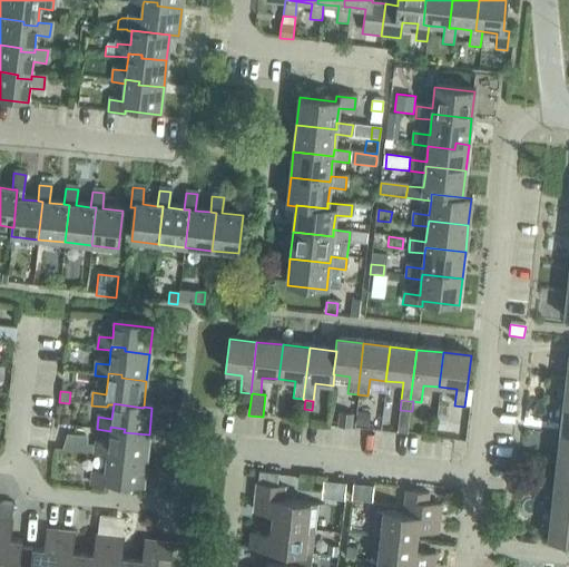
[(351,429),(352,416),(340,414),(337,428),(351,429)]
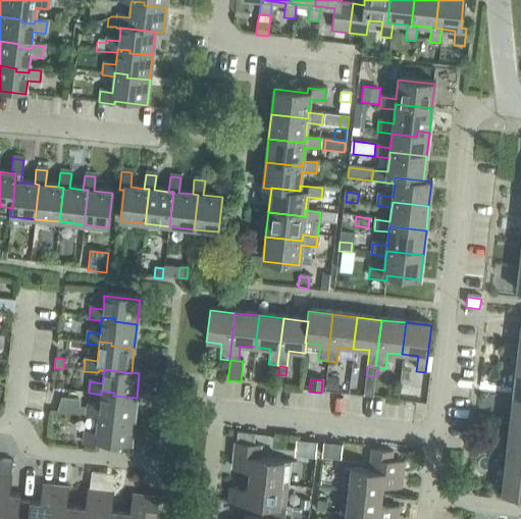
[(326,379),(325,392),(335,393),(337,380),(326,379)]
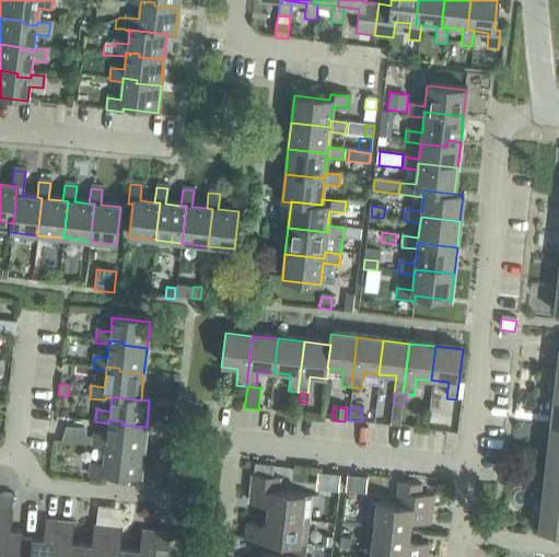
[(439,432),(440,419),(430,418),(429,431),(439,432)]
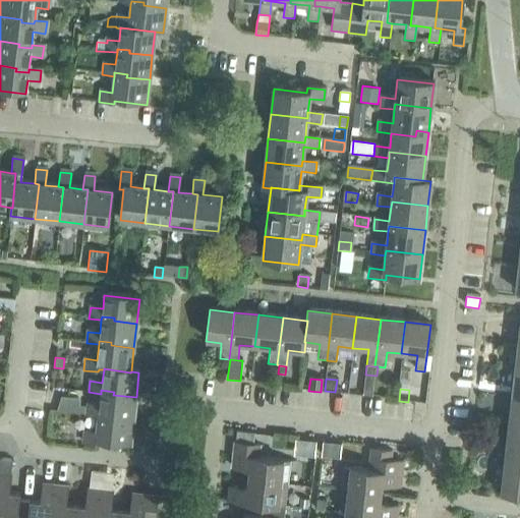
[(133,421),(136,397),(113,395),(114,392),(101,390),(101,394),(100,406),(88,405),(87,409),(85,416),(98,418),(98,414),(111,416),(111,419),(133,421)]
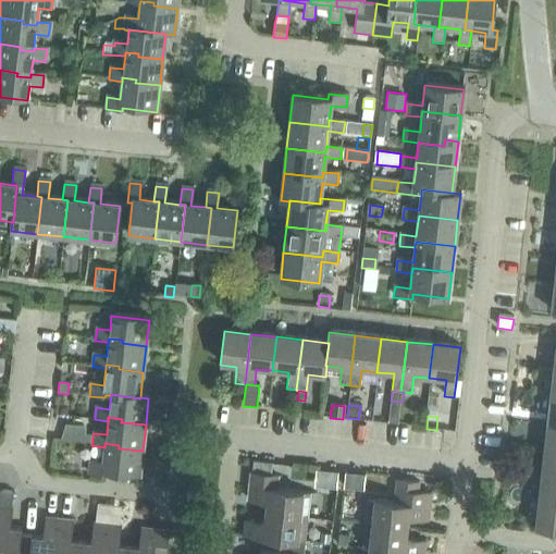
[(555,426),(547,425),(544,451),(555,452),(555,426)]
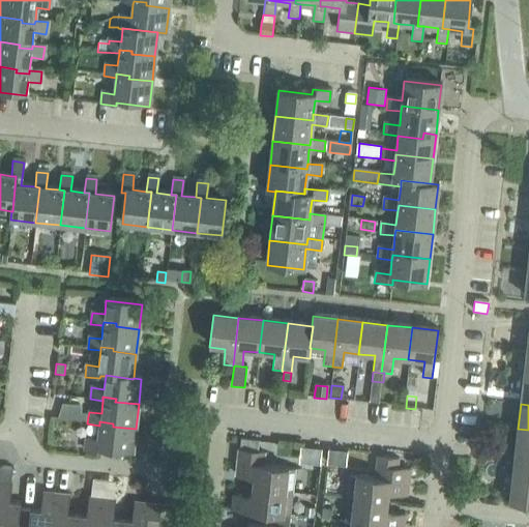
[(81,408),(61,406),(60,420),(87,423),(88,416),(80,415),(81,408)]
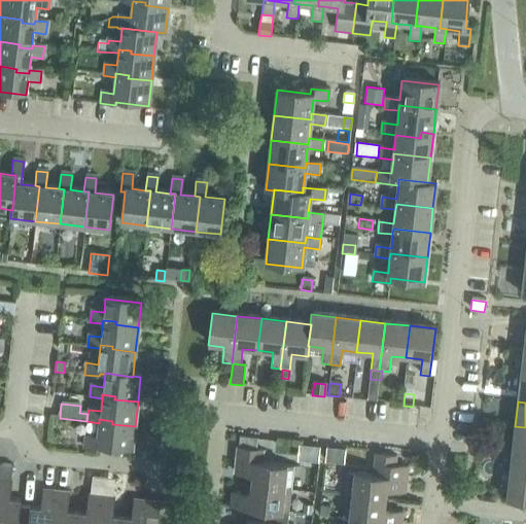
[(132,451),(135,426),(112,424),(112,421),(99,419),(99,423),(97,439),(84,438),(83,449),(99,451),(99,448),(132,451)]
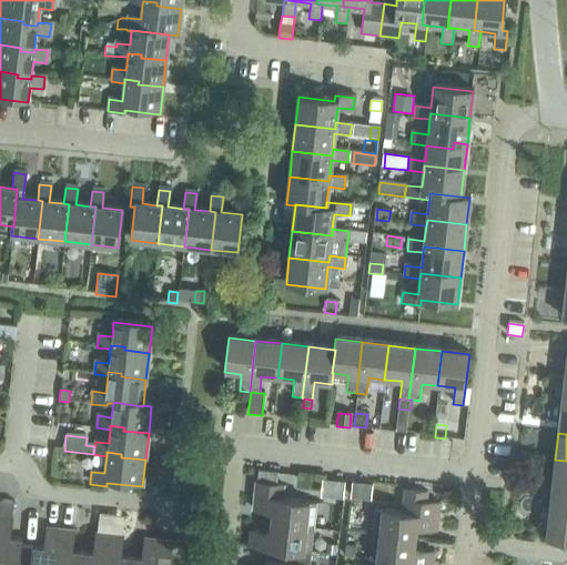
[(566,461),(555,460),(552,486),(566,487),(566,461)]
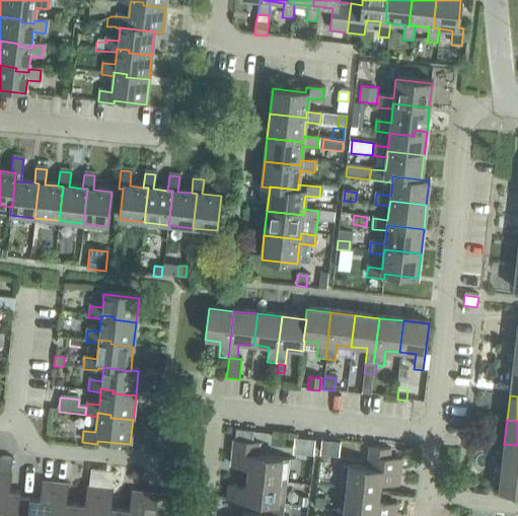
[(236,432),(234,442),(252,444),(254,434),(236,432)]
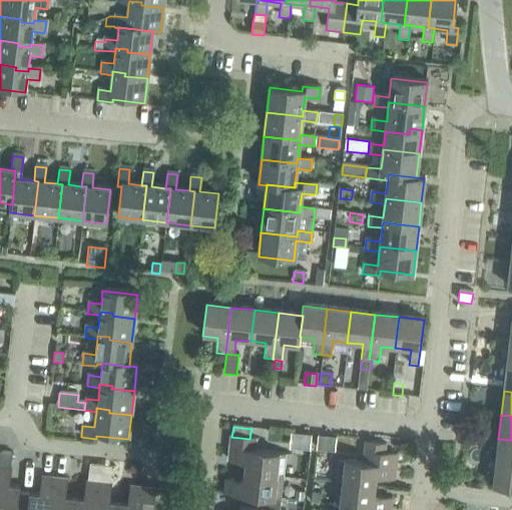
[(283,477),(285,455),(254,451),(256,440),(249,439),(231,437),(230,437),(227,461),(245,463),(244,473),(283,477)]
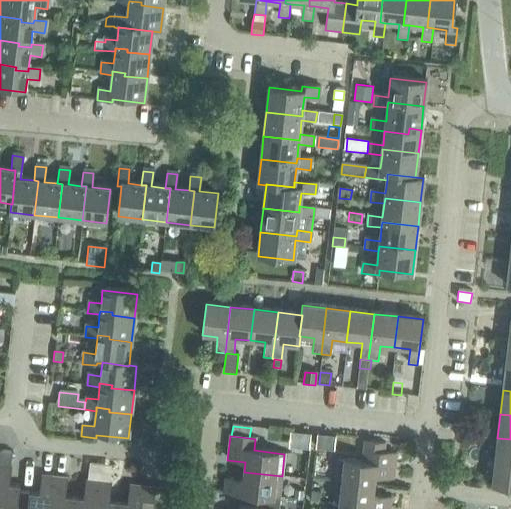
[(510,439),(497,438),(495,462),(510,463),(510,439)]
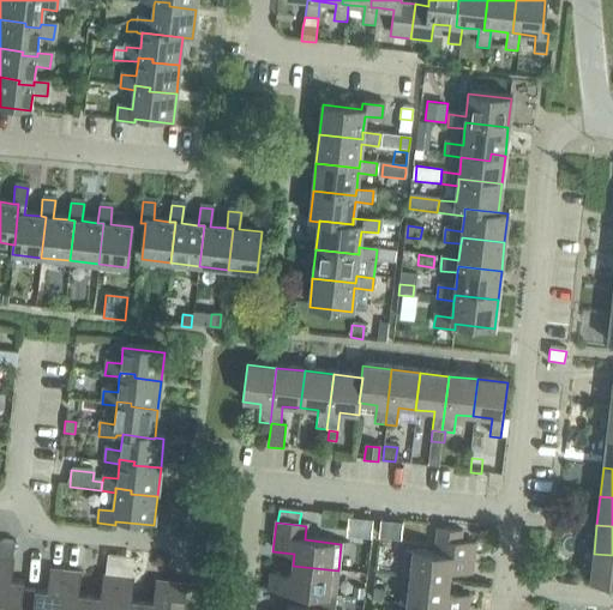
[(472,574),(474,545),(436,541),(434,555),(406,551),(403,578),(448,584),(450,572),(472,574)]
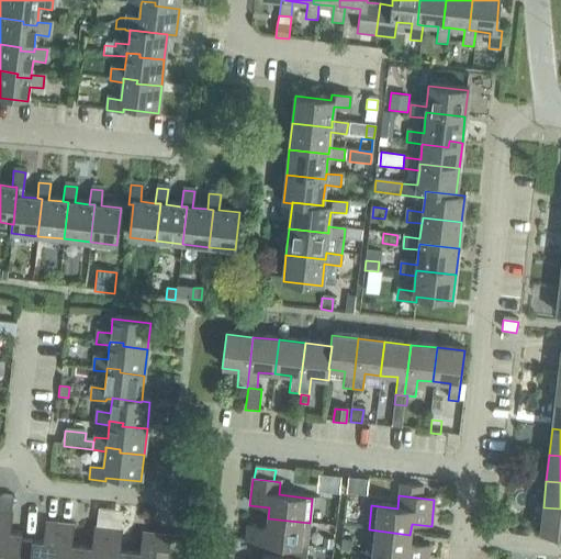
[(13,498),(0,496),(0,558),(18,558),(20,541),(21,534),(9,533),(13,498)]
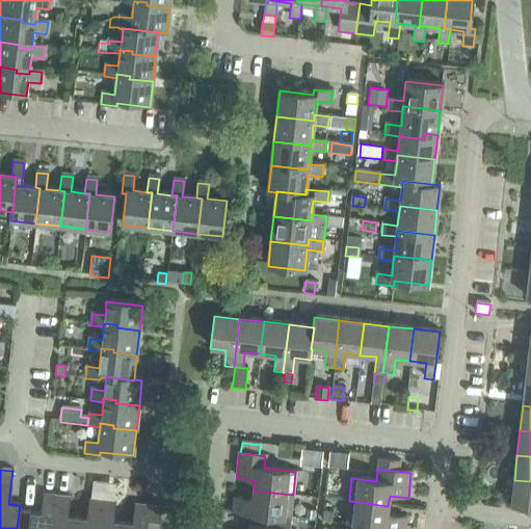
[(530,481),(514,480),(511,505),(530,507),(530,481)]
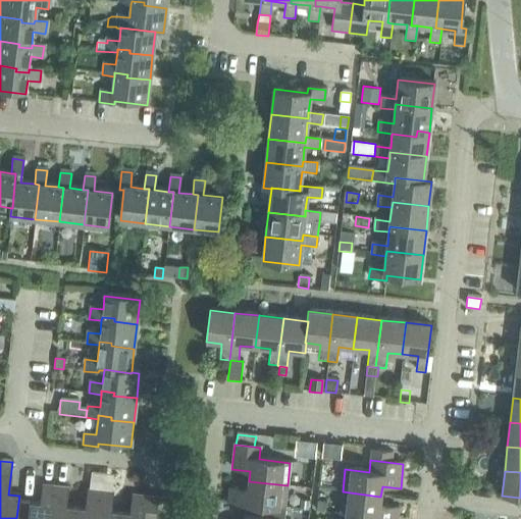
[(284,509),(288,485),(249,481),(248,491),(229,489),(227,502),(246,504),(271,507),(284,509)]
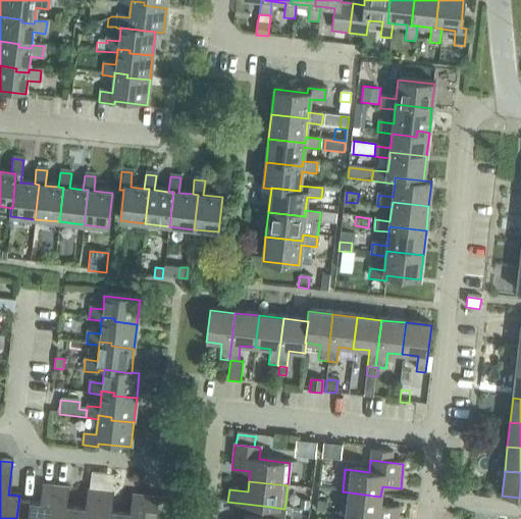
[(51,518),(55,487),(43,485),(41,504),(31,503),(30,504),(18,503),(16,518),(51,518)]
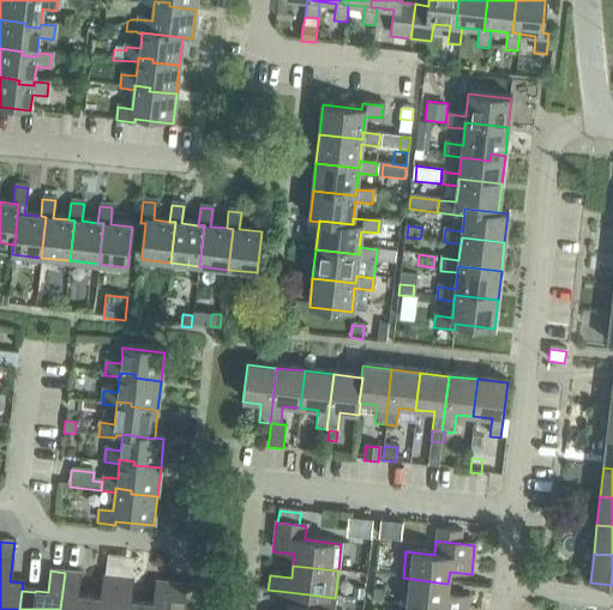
[(86,609),(89,597),(77,596),(79,574),(65,573),(60,609),(86,609)]
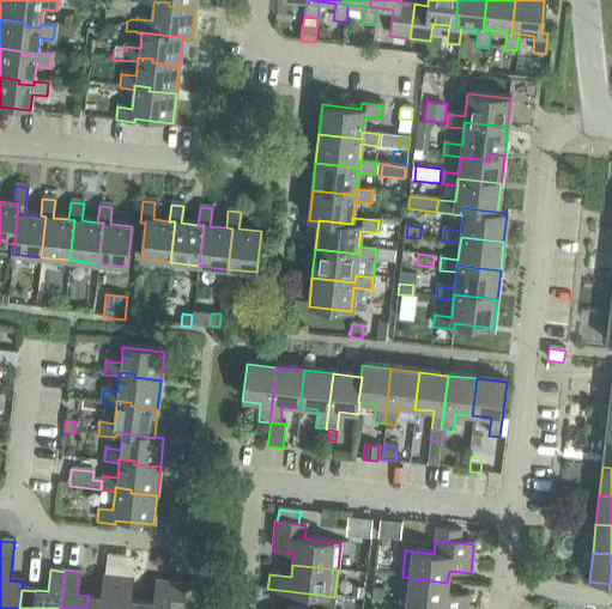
[(113,608),(117,578),(103,576),(101,597),(89,596),(86,608),(113,608)]
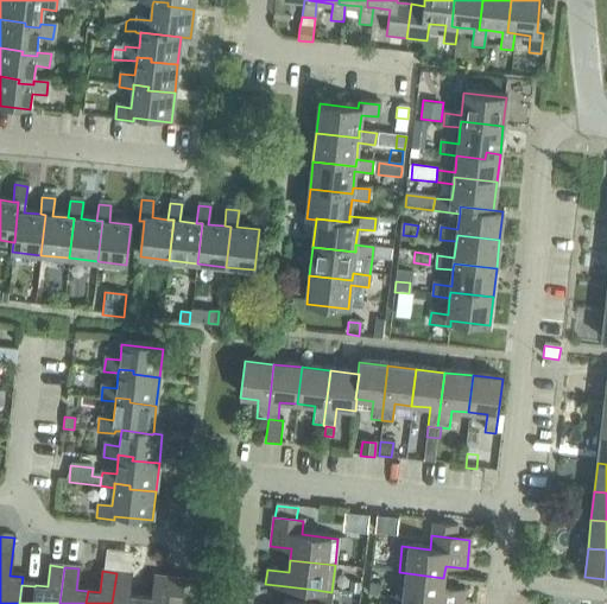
[(442,590),(443,578),(399,572),(396,599),(411,601),(431,603),(462,603),(463,592),(442,590)]
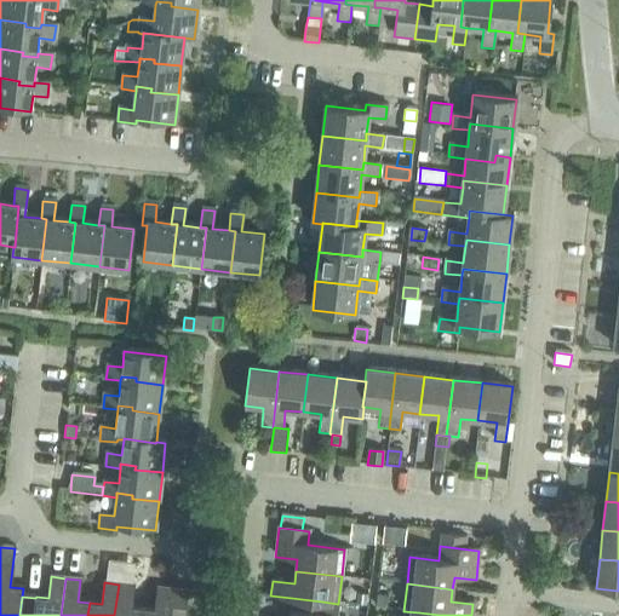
[(142,615),(143,609),(131,608),(133,586),(119,585),(114,615),(142,615)]
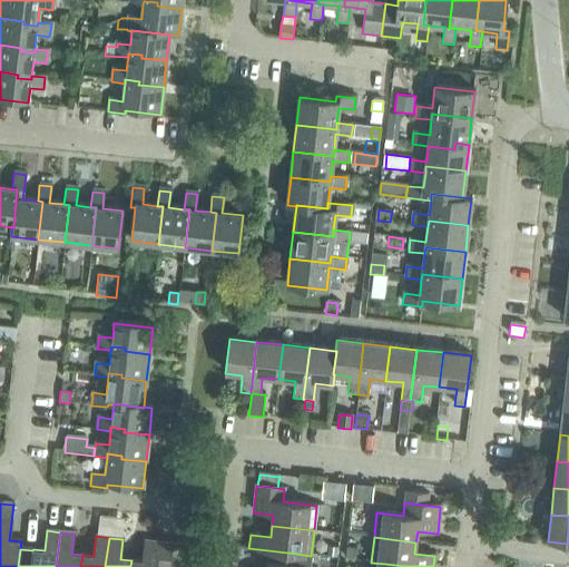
[(168,566),(172,545),(145,541),(143,561),(131,560),(130,566),(168,566)]
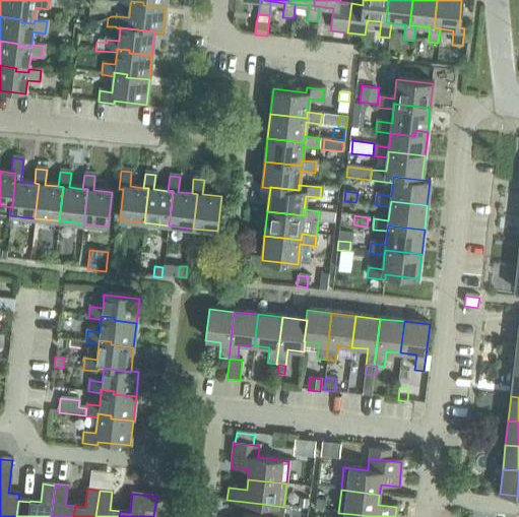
[(308,511),(309,501),(300,500),(299,509),(308,511)]
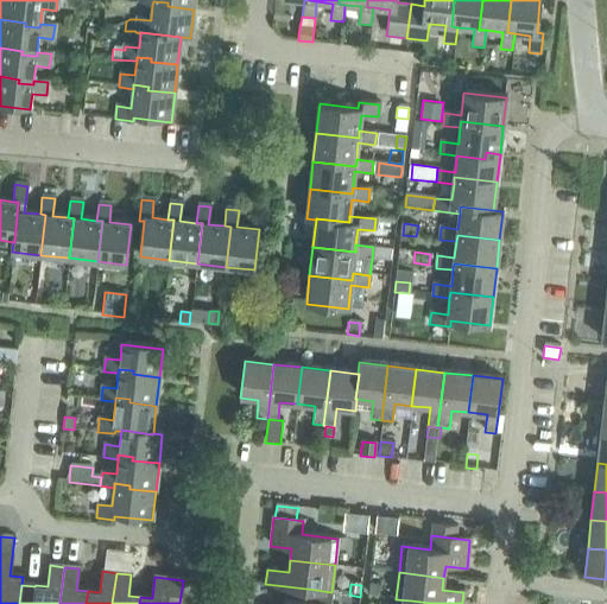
[(368,596),(378,597),(379,585),(370,584),(368,596)]
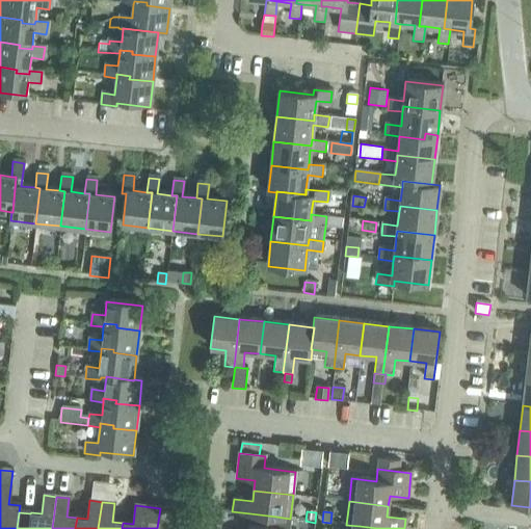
[(275,528),(276,517),(250,513),(248,528),(275,528)]
